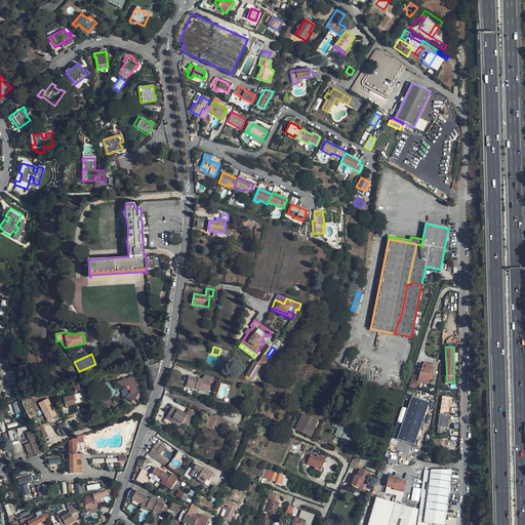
[(258,362),(250,377),(253,379),(264,361),(260,359),(258,362)]
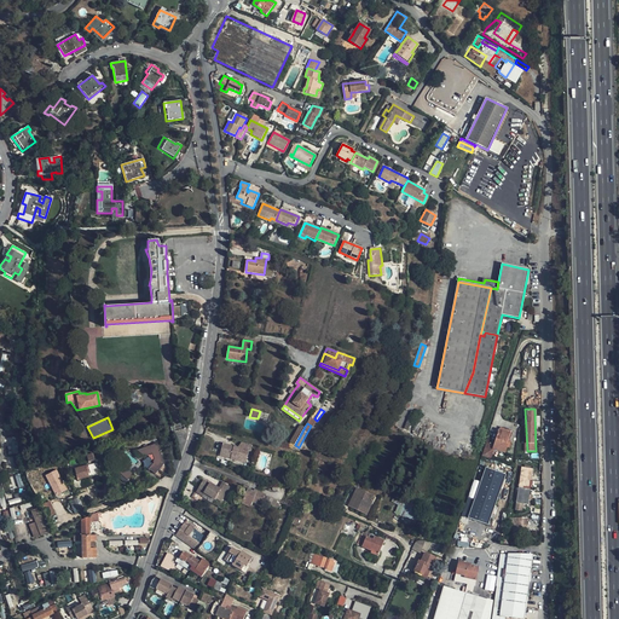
[(328,427),(323,423),(308,441),(313,446),(328,427)]
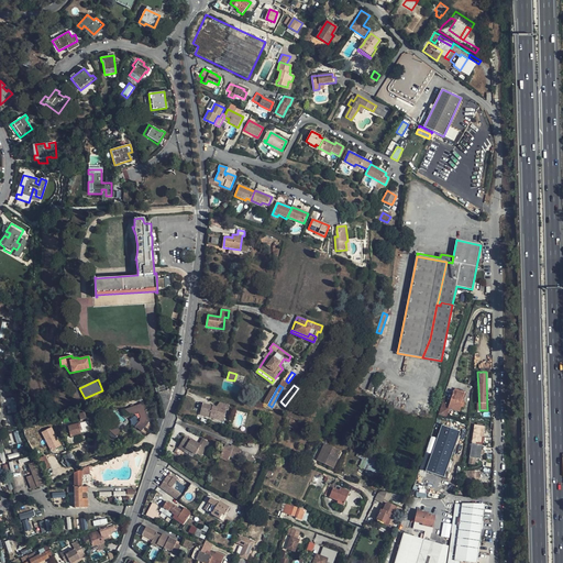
[(264,403),(268,405),(277,388),(274,386),(264,403)]
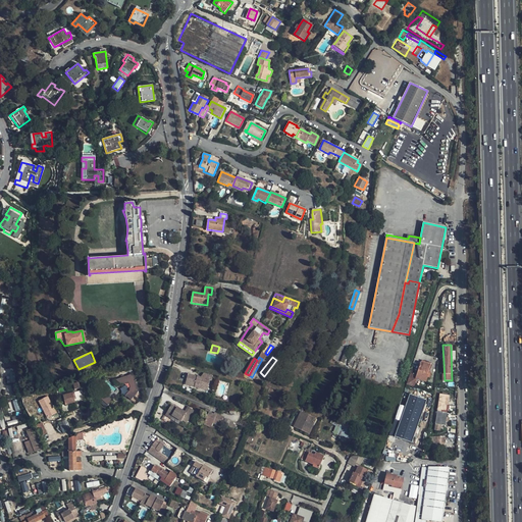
[(407,384),(414,386),(416,378),(426,382),(428,375),(427,374),(430,365),(421,362),(416,375),(410,373),(407,384)]
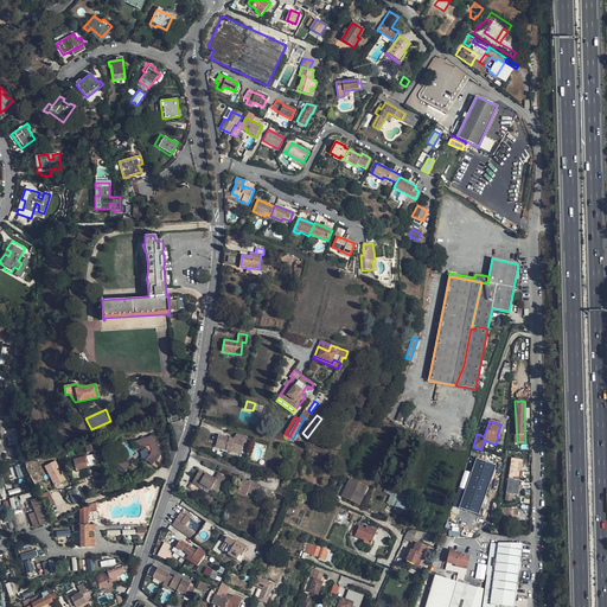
[(135,441),(139,449),(144,447),(147,458),(146,458),(148,462),(163,457),(153,434),(135,441)]
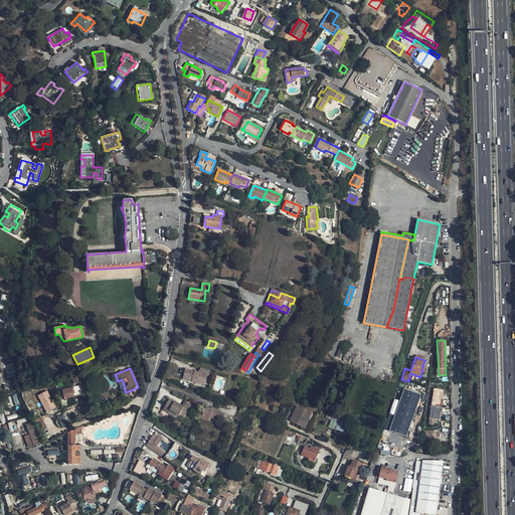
[(207,374),(208,375),(209,371),(201,369),(200,373),(197,372),(185,369),(184,375),(192,378),(191,381),(204,385),(207,374)]
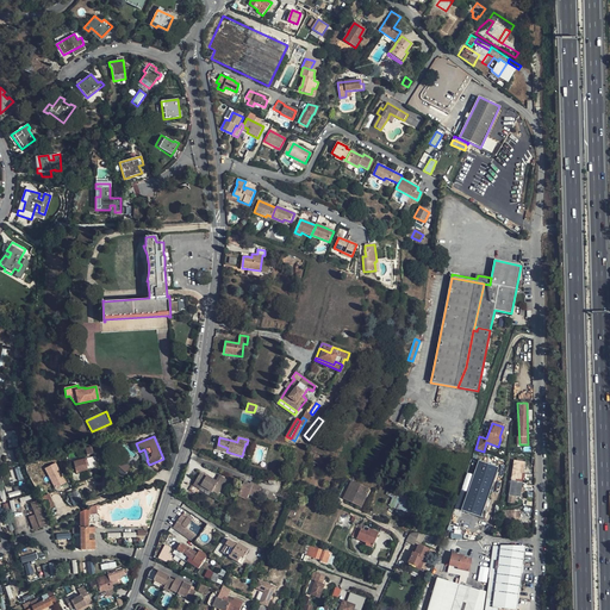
[(95,456),(88,458),(91,468),(98,467),(95,456)]
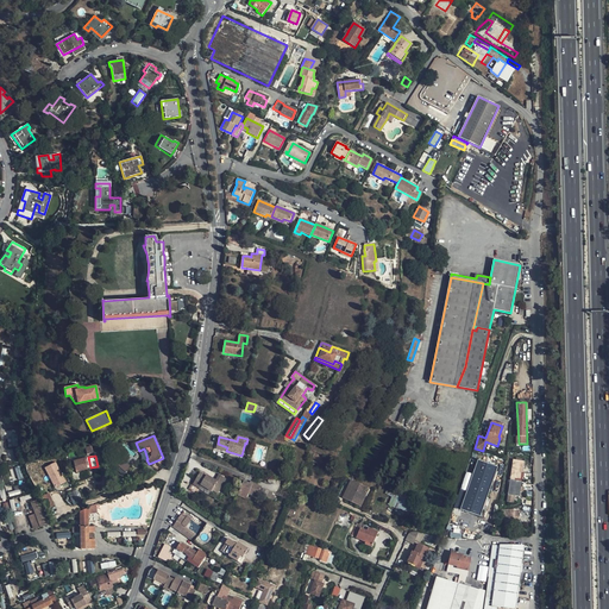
[(90,468),(88,457),(73,462),(76,472),(90,468)]
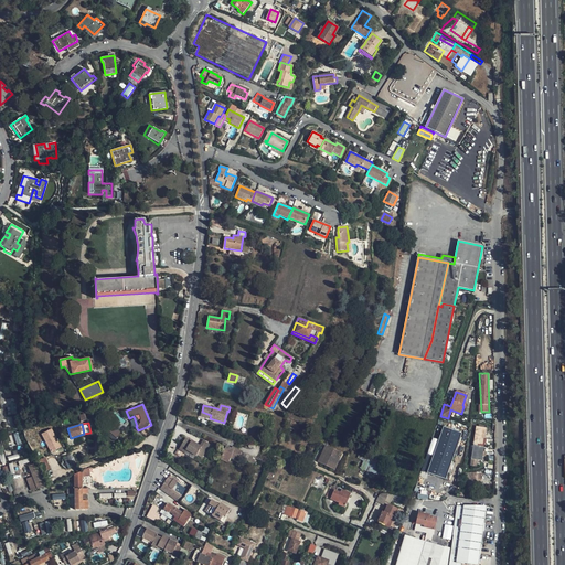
[(66,444),(59,425),(54,427),(62,446),(66,444)]
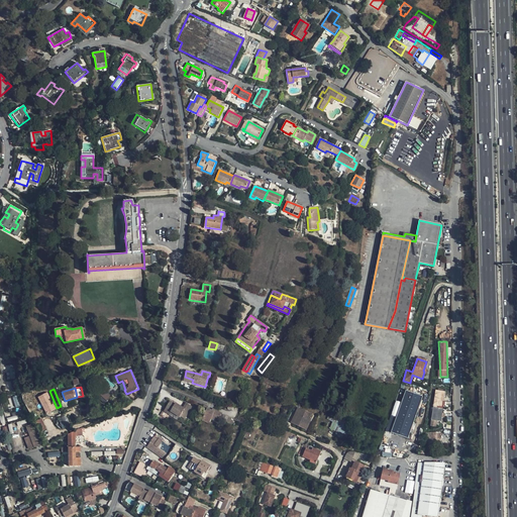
[(100,395),(107,400),(111,395),(103,390),(100,395)]
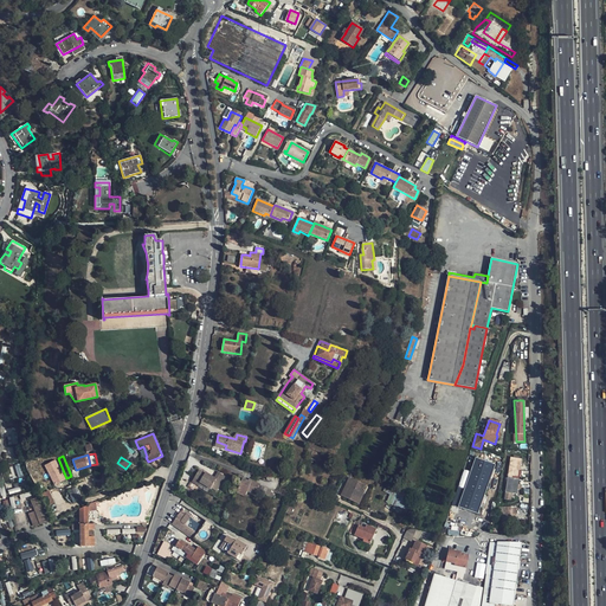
[(458,507),(478,513),(495,464),(476,457),(458,507)]
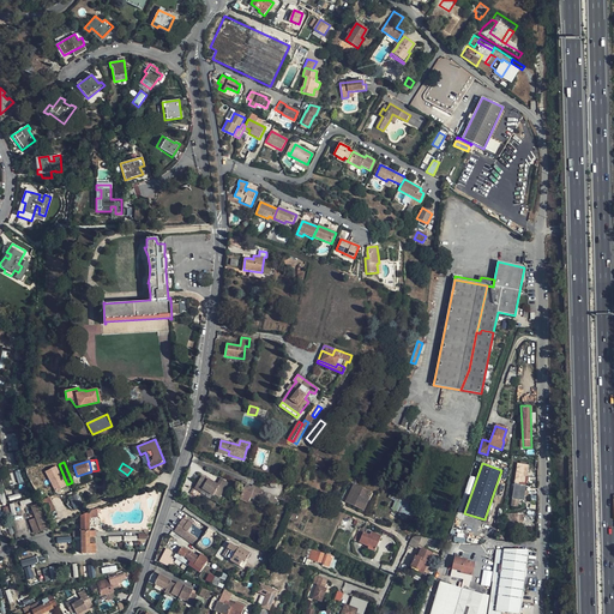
[(511,506),(518,507),(519,500),(524,500),(529,465),(517,463),(511,506)]
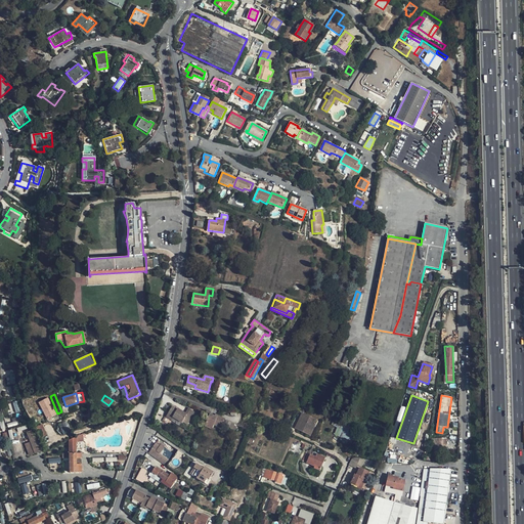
[(45,419),(49,417),(56,413),(50,398),(39,403),(45,419)]
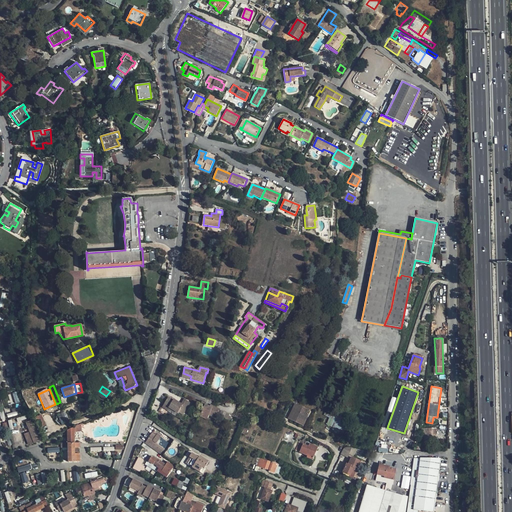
[(182,405),(180,404),(173,399),(172,400),(168,397),(164,403),(168,406),(168,407),(177,413),(178,412),(182,415),(186,409),(182,406),(182,405)]
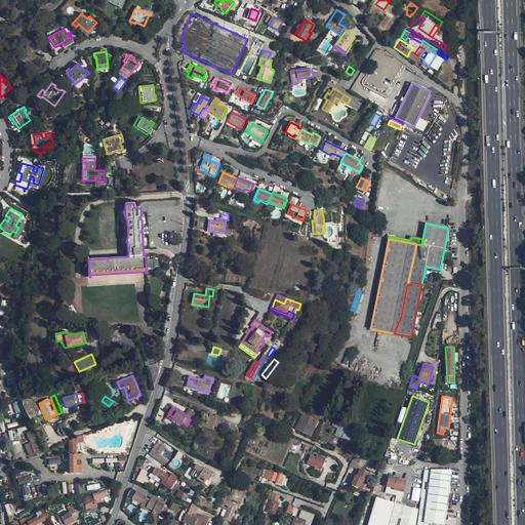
[(398,420),(402,422),(407,408),(403,407),(398,420)]
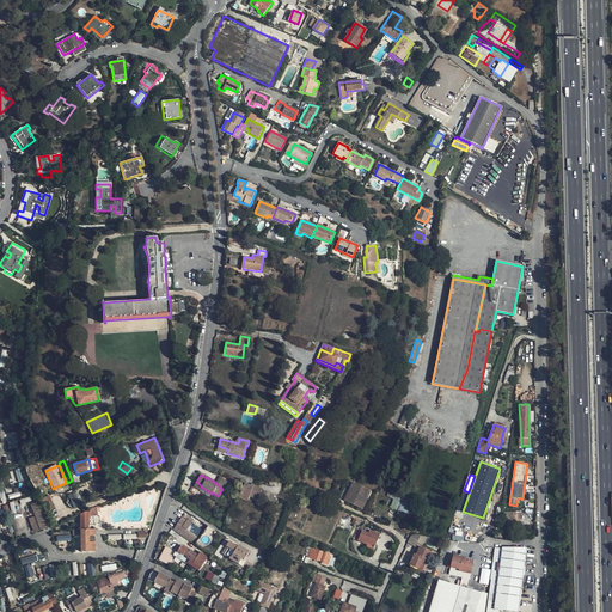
[(220,477),(215,483),(218,484),(218,485),(222,489),(227,482),(220,477)]
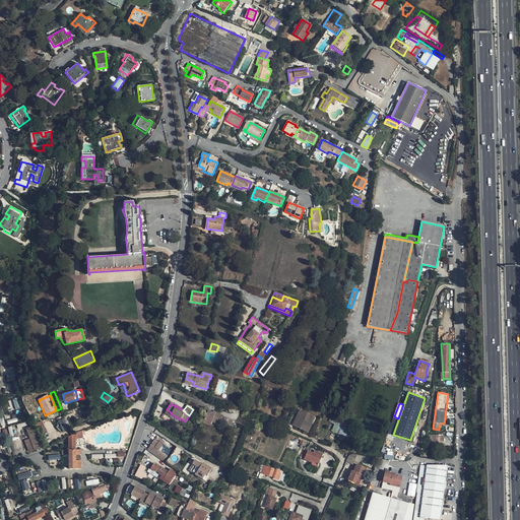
[(204,419),(211,423),(212,421),(216,412),(214,411),(213,413),(208,410),(204,419)]
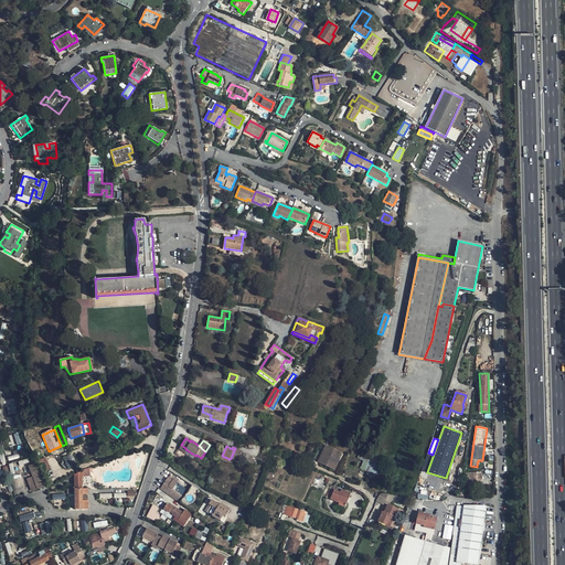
[(326,446),(320,458),(337,466),(342,454),(326,446)]
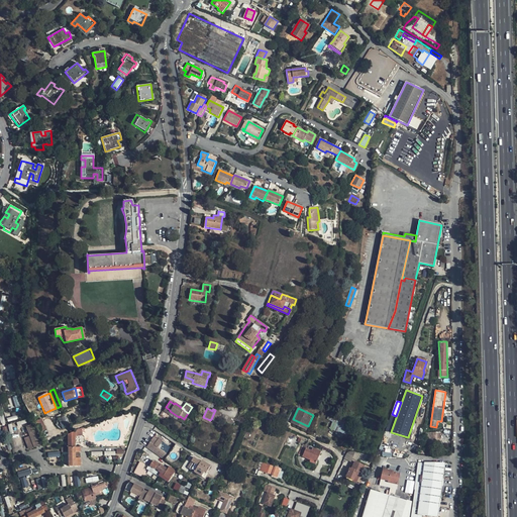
[(222,414),(215,410),(211,419),(219,422),(222,414)]
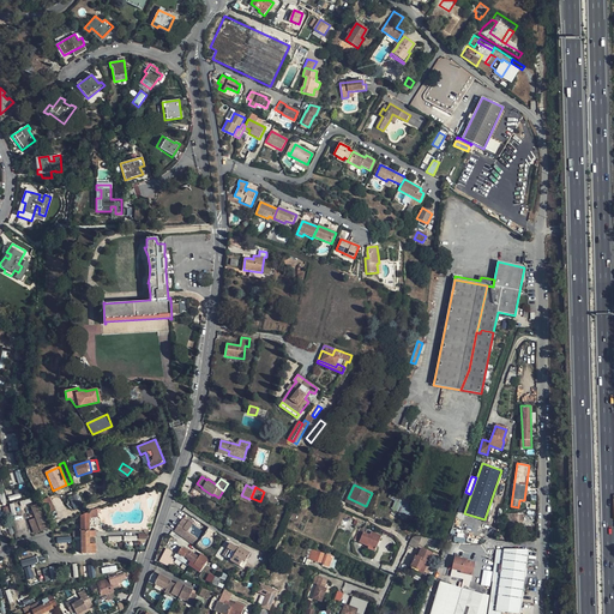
[(405,506),(409,499),(391,491),(389,498),(405,506)]
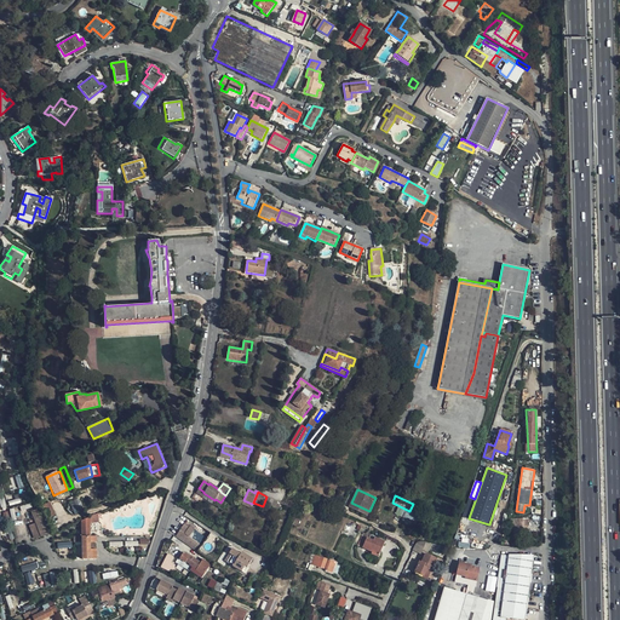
[(70,501),(74,514),(82,511),(80,499),(70,501)]
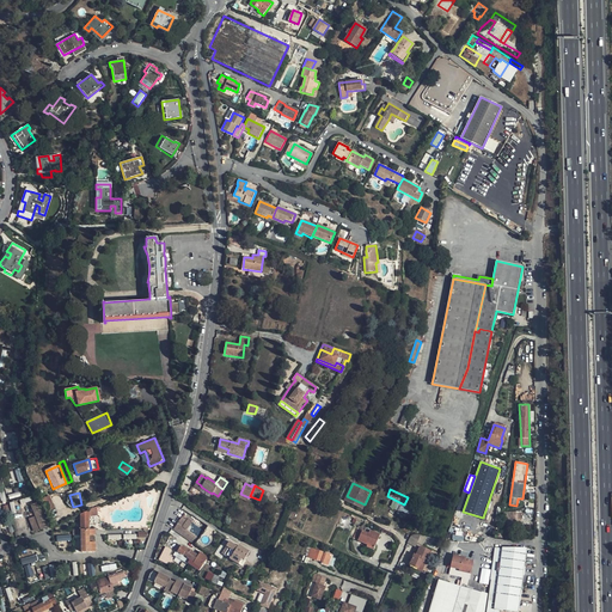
[(47,512),(54,509),(49,495),(42,499),(47,512)]
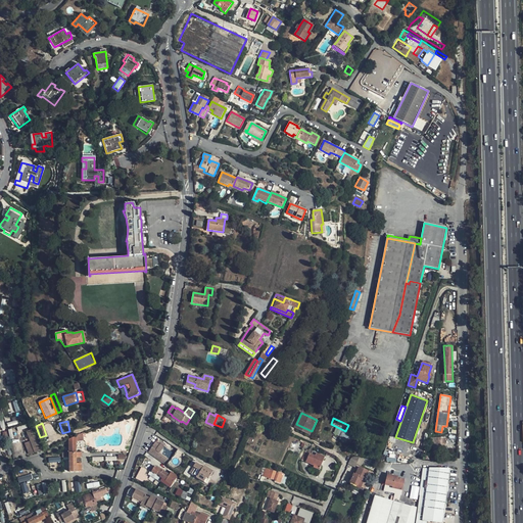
[(312,431),(296,424),(294,427),(310,435),(312,431)]
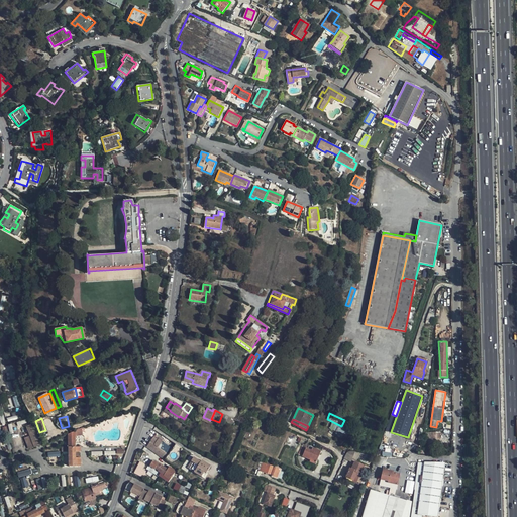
[(352,424),(344,420),(341,426),(338,433),(347,436),(352,424)]
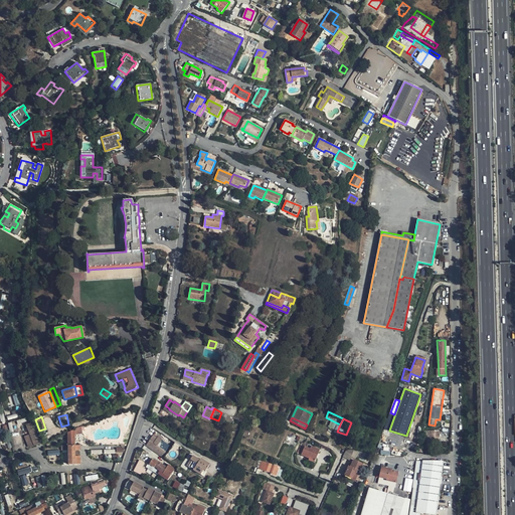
[(31,438),(33,437),(38,435),(36,430),(33,422),(26,425),(29,435),(31,438)]
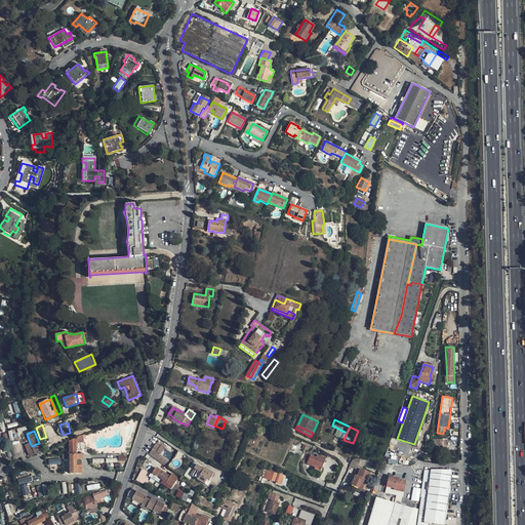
[(84,434),(69,441),(70,473),(81,473),(81,465),(76,465),(76,458),(81,458),(81,452),(76,452),(75,441),(84,440),(84,434)]
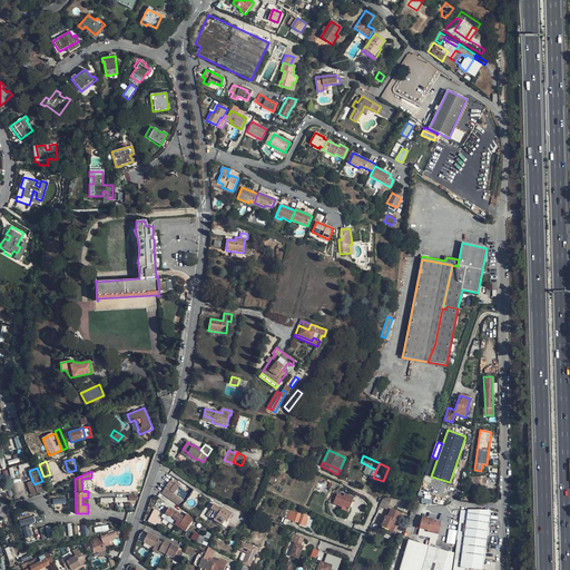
[(53,481),(50,474),(43,477),(47,483),(53,481)]
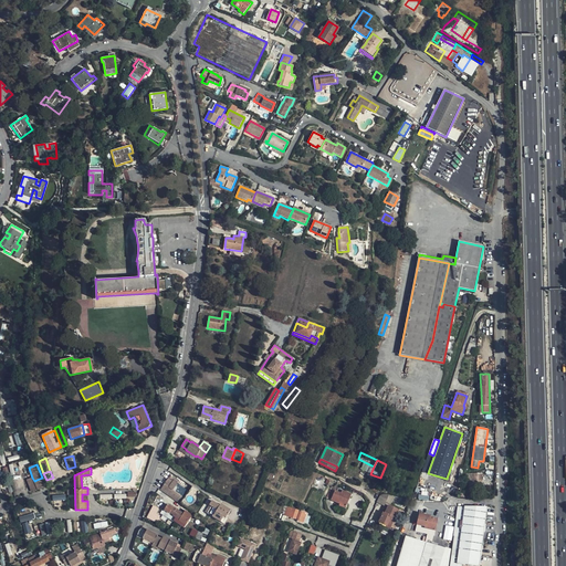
[(480,473),(471,473),(471,478),(472,488),(483,488),(483,482),(481,482),(480,473)]
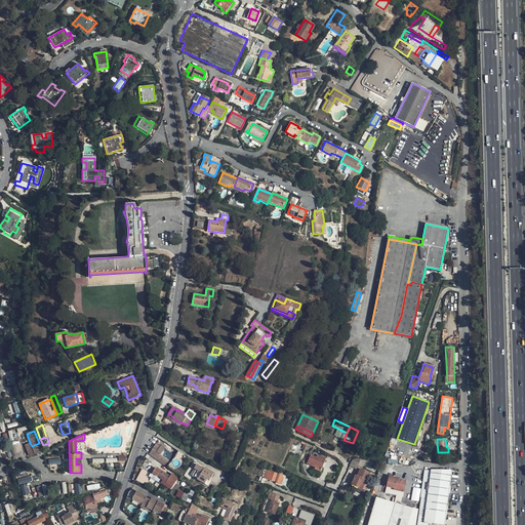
[(34,451),(32,446),(30,443),(25,445),(28,454),(34,451)]
